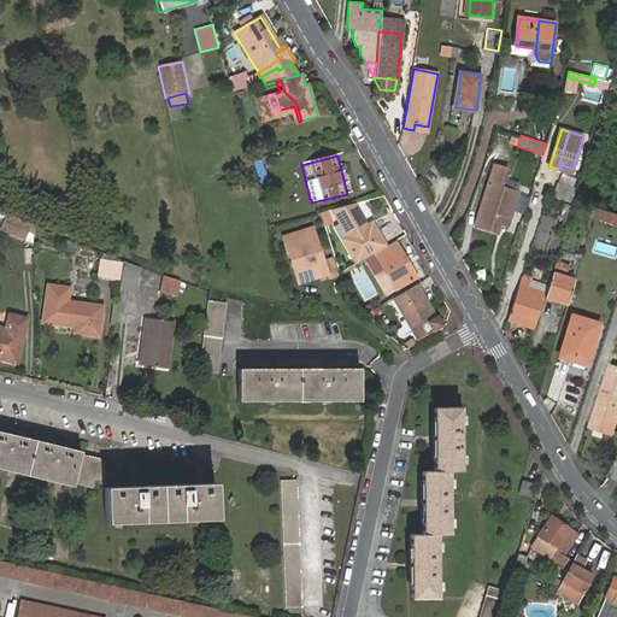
[(500,186),(505,168),(494,164),(475,224),(487,229),(500,186)]
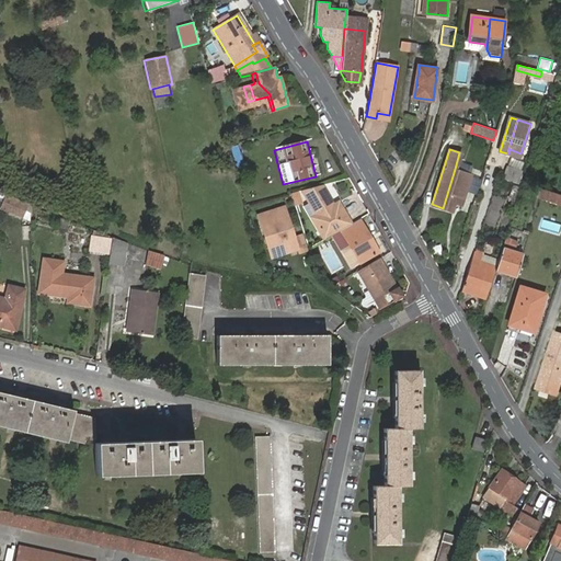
[(508,167),(505,179),(519,183),(523,171),(508,167)]
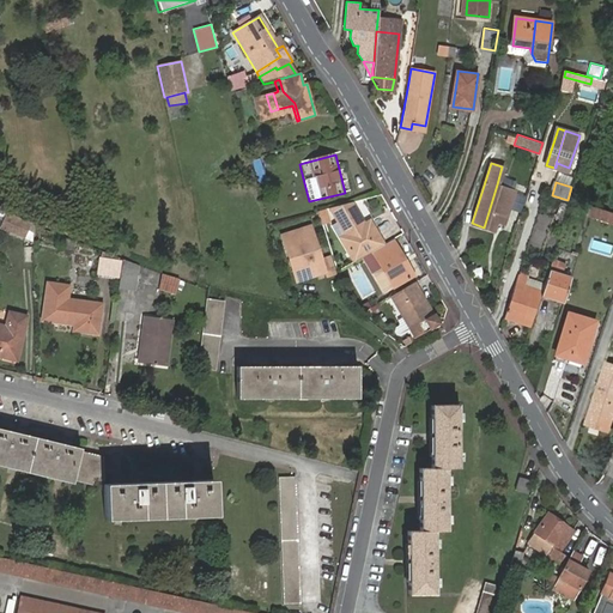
[(497,184),(484,228),(495,230),(498,220),(499,214),(507,217),(515,190),(497,184)]
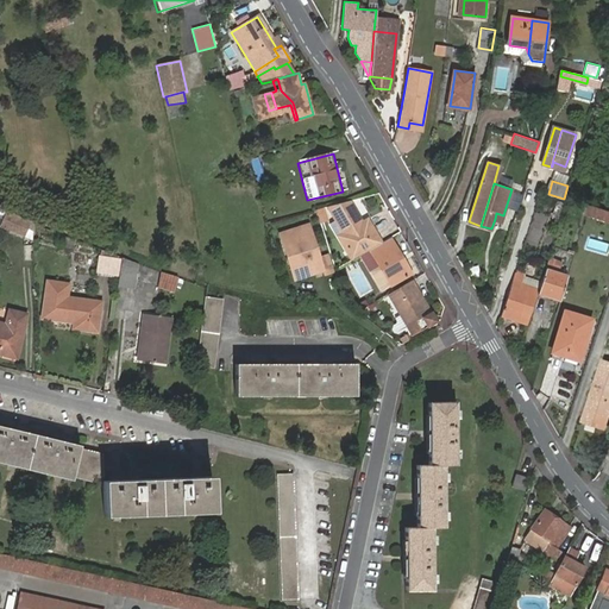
[(343,252),(350,263),(368,252),(380,246),(368,225),(362,228),(359,225),(347,203),(326,209),(341,236),(350,250),(343,252)]
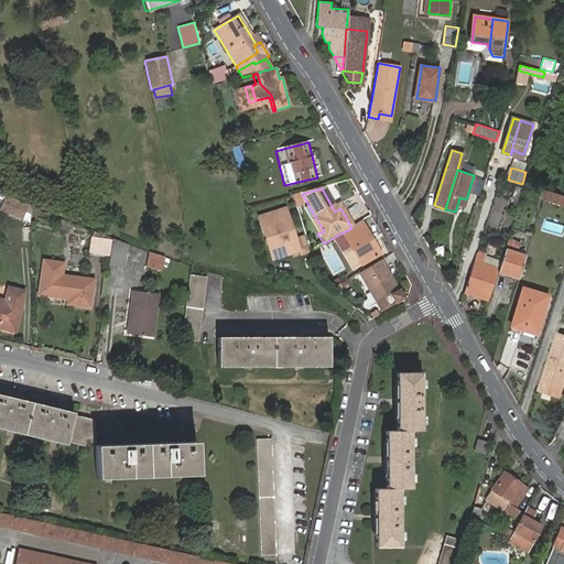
[(563,194),(545,191),(543,201),(563,205),(563,194)]
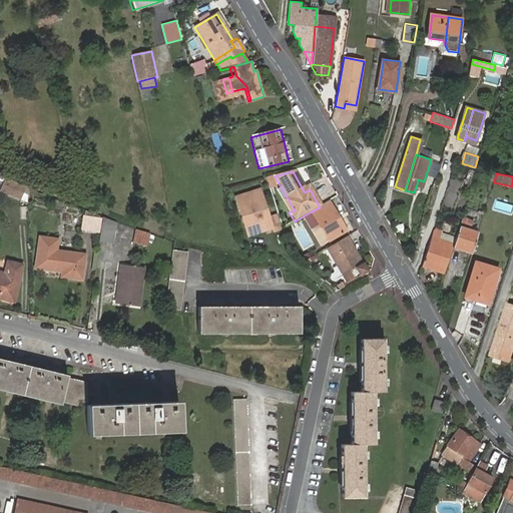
[(0,175),(0,183),(1,184),(0,188),(0,191),(19,199),(24,187),(4,178),(0,175)]
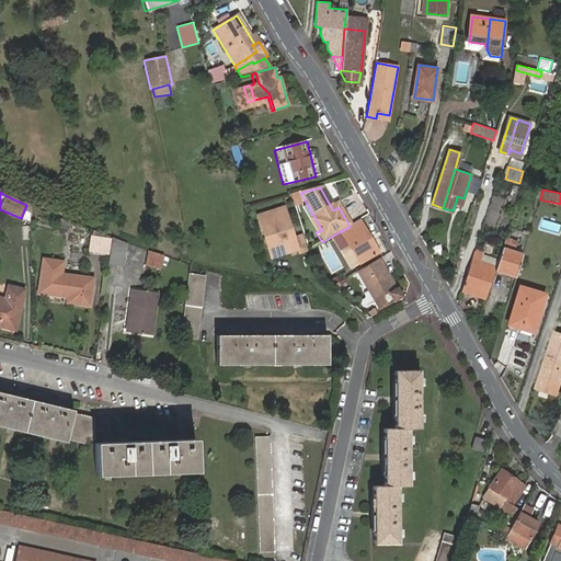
[(298,193),(292,195),(295,206),(300,204),(298,193)]
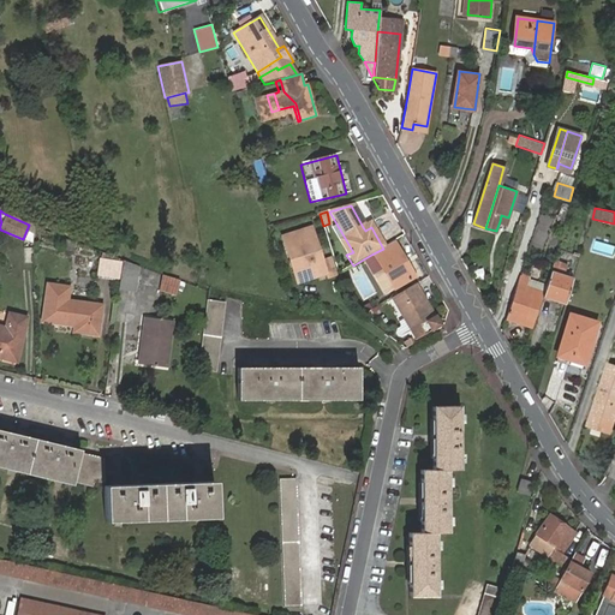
[(294,257),(288,258),(292,274),(300,272),(303,281),(323,275),(311,230),(288,236),(294,257)]
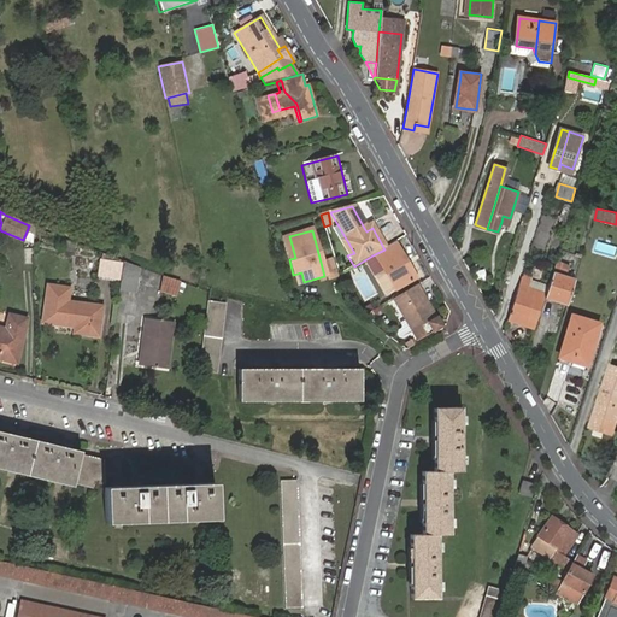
[(283,238),(289,259),(295,258),(289,236),(283,238)]
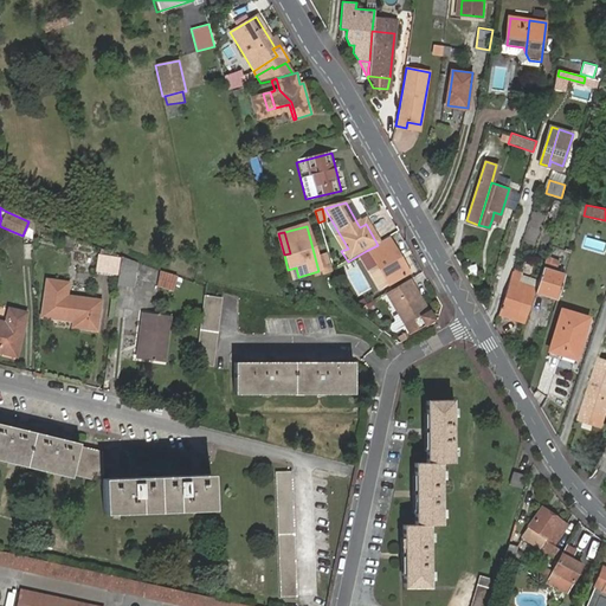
[(348,249),(340,234),(333,238),(341,251),(348,249)]
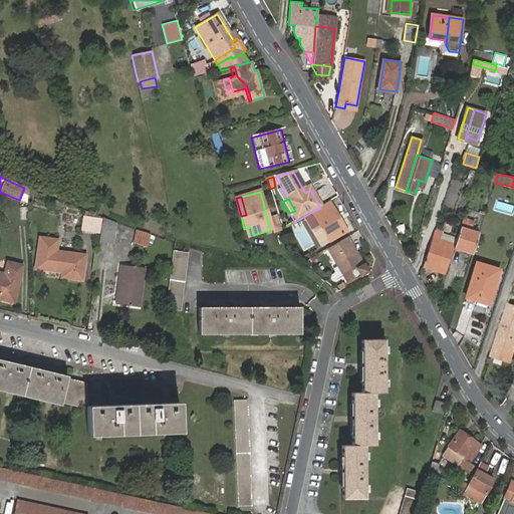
[(330,209),(327,204),(320,208),(310,213),(313,219),(330,209)]
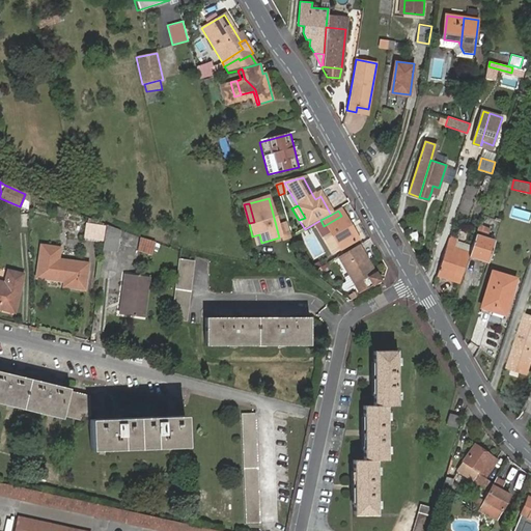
[(356,242),(341,216),(324,226),(337,252),(356,242)]
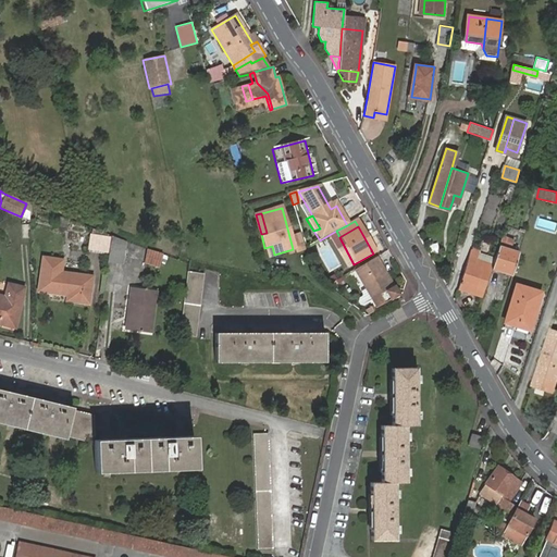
[(109,237),(90,234),(88,250),(107,252),(109,237)]
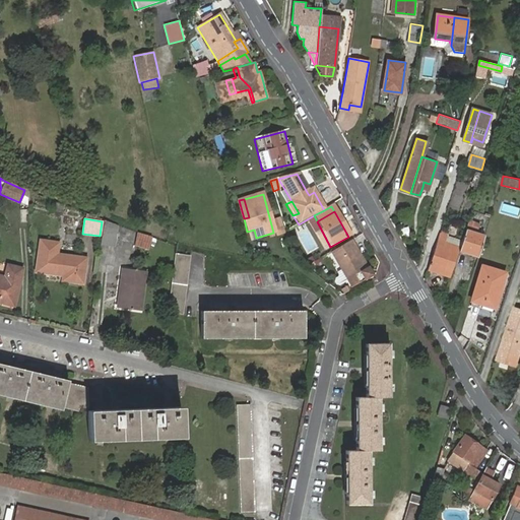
[(116,229),(103,223),(103,231),(116,232),(116,229)]
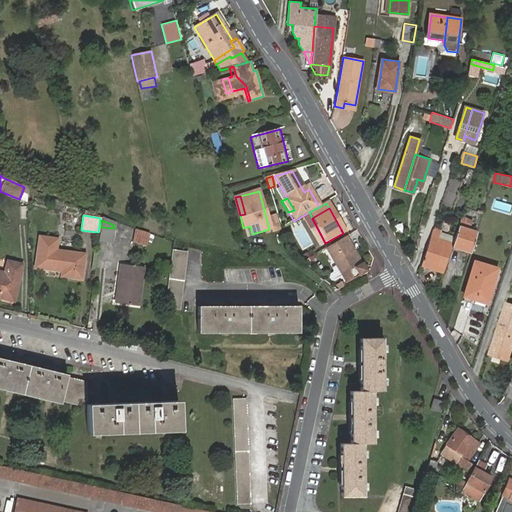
[(470,257),(476,238),(468,235),(471,226),(460,223),(451,251),(470,257)]
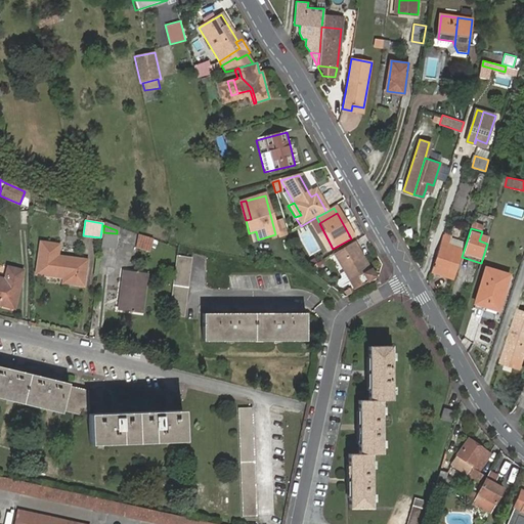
[(256,231),(249,233),(252,242),(258,239),(256,231)]
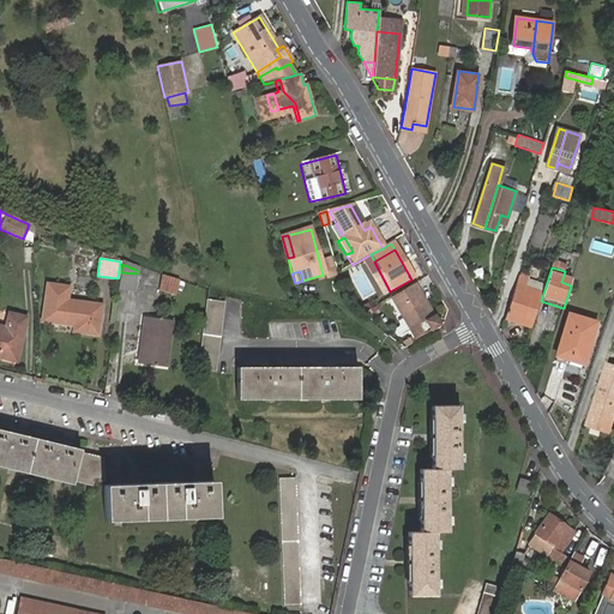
[(537,302),(542,290),(527,286),(530,275),(521,271),(513,293),(505,315),(530,324),(537,302)]
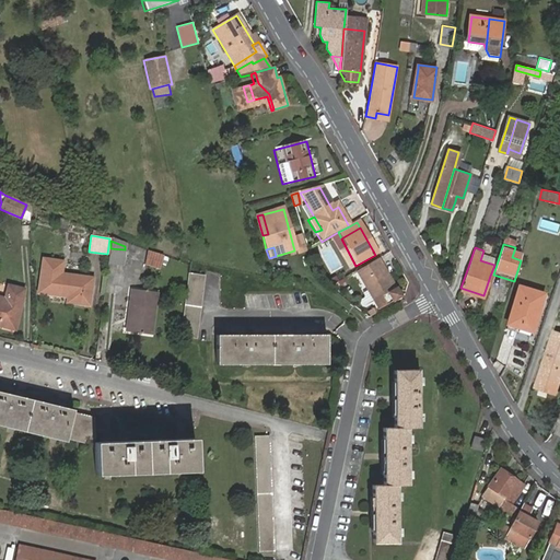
[(111,248),(107,267),(121,269),(125,249),(111,248)]
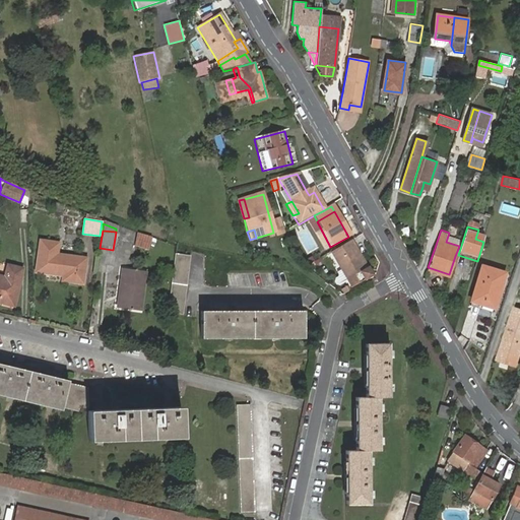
[(134,246),(148,250),(152,236),(137,233),(134,246)]
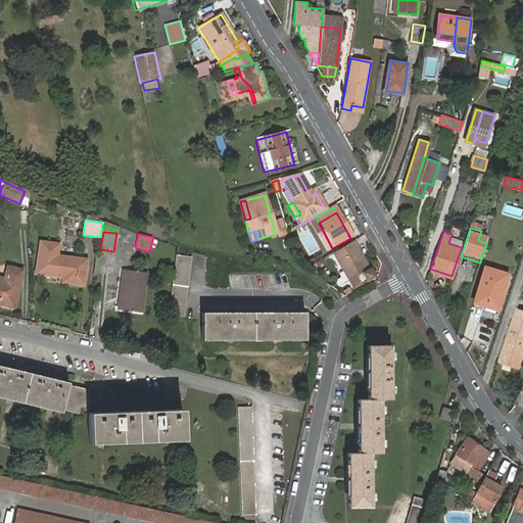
[(56,255),(57,245),(40,242),(38,253),(44,254),(43,259),(41,274),(61,278),(61,282),(82,285),(85,260),(56,255)]
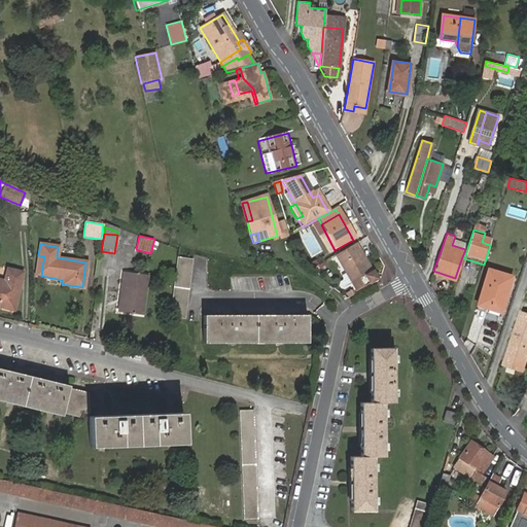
[(355,245),(335,256),(350,285),(369,274),(357,254),(359,252),(355,245)]
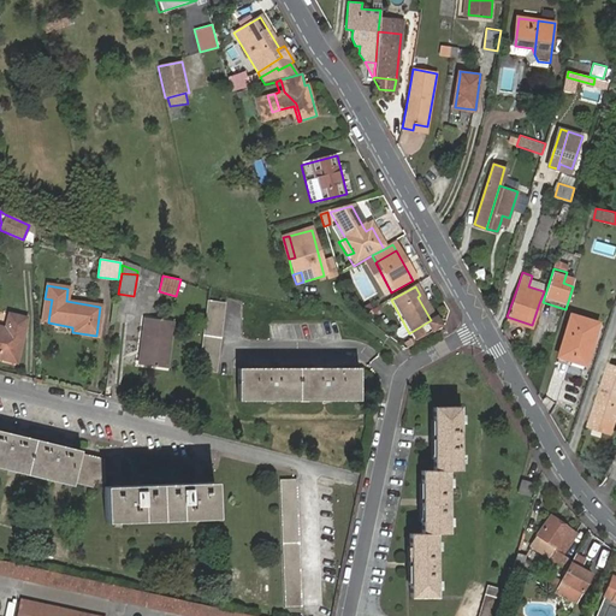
[(434,319),(420,295),(418,297),(431,320),(434,319)]
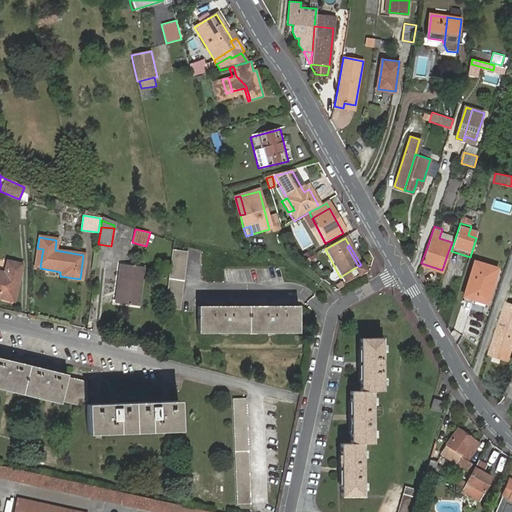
[(187,251),(173,249),(165,308),(179,309),(187,251)]
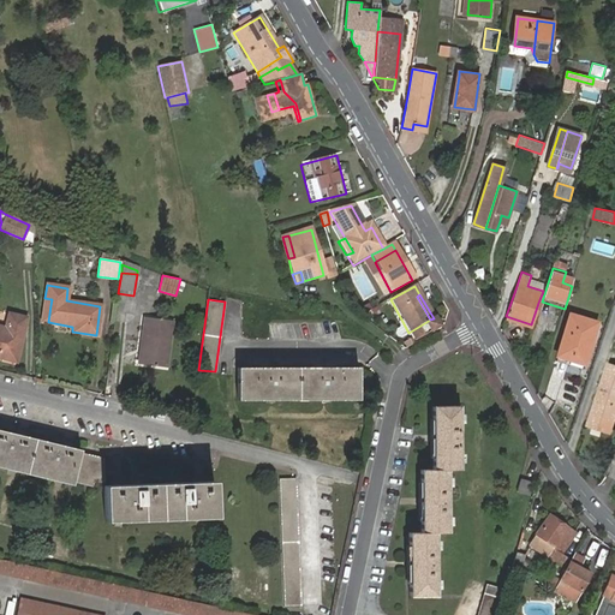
[(0,326),(0,356),(16,360),(27,318),(10,314),(7,321),(3,320),(0,327),(0,326)]
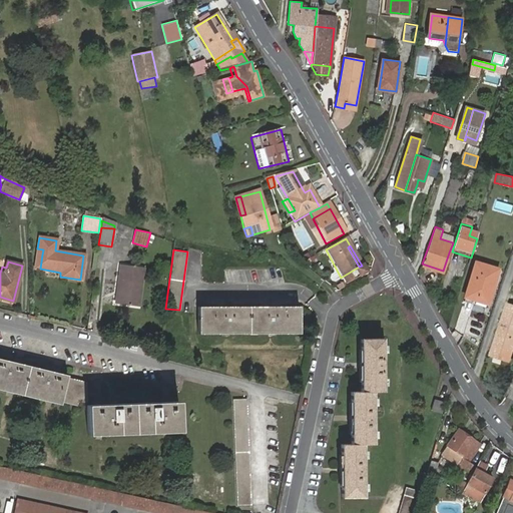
[(489,305),(500,269),(476,262),(465,297),(489,305)]
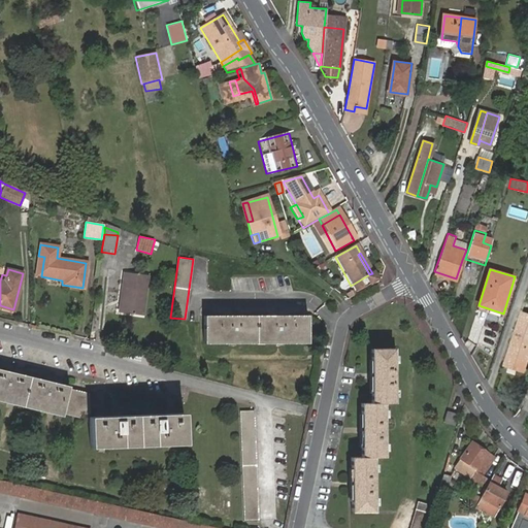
[(124,275),(121,300),(124,301),(122,316),(141,318),(146,278),(124,275)]
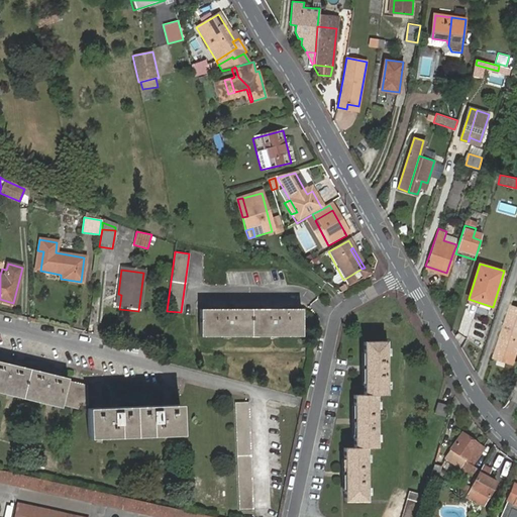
[(516,353),(516,306),(512,305),(495,357),(514,364),(516,353)]
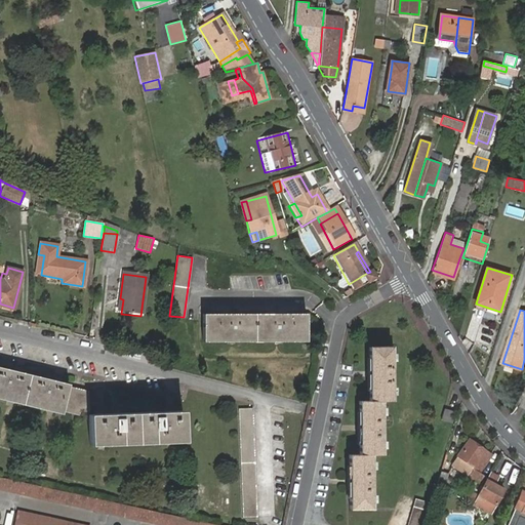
[(203,316),(203,347),(306,346),(305,315),(203,316)]
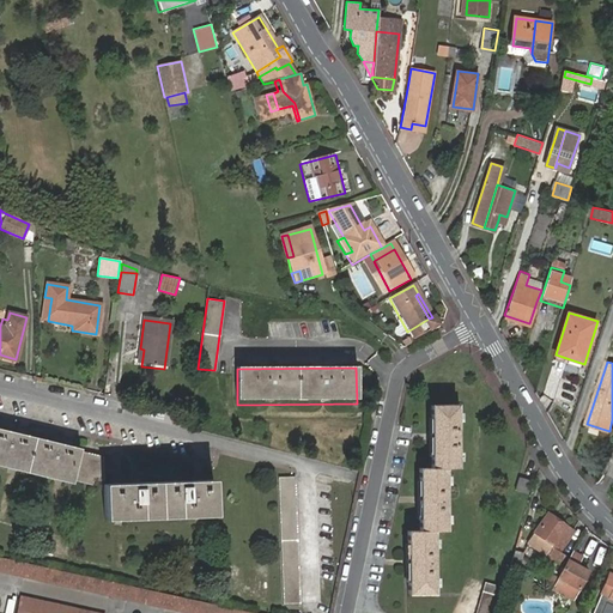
[(431,469),(444,469),(457,469),(457,462),(460,462),(460,454),(456,454),(456,423),(460,423),(460,414),(456,414),(456,407),(430,407),(431,469)]
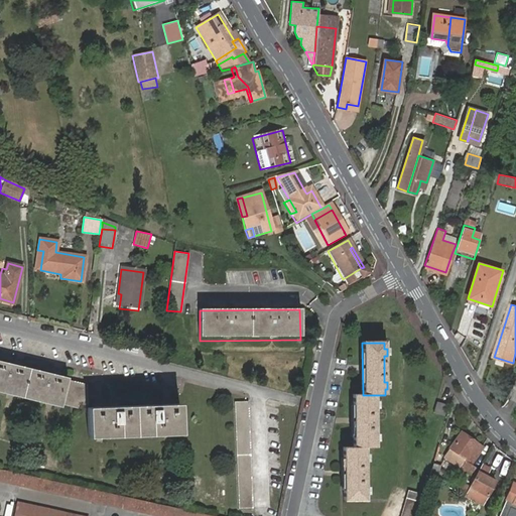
[(0,392),(31,400),(59,407),(59,404),(76,409),(78,403),(87,403),(86,385),(67,380),(67,379),(30,369),(0,362),(0,392)]
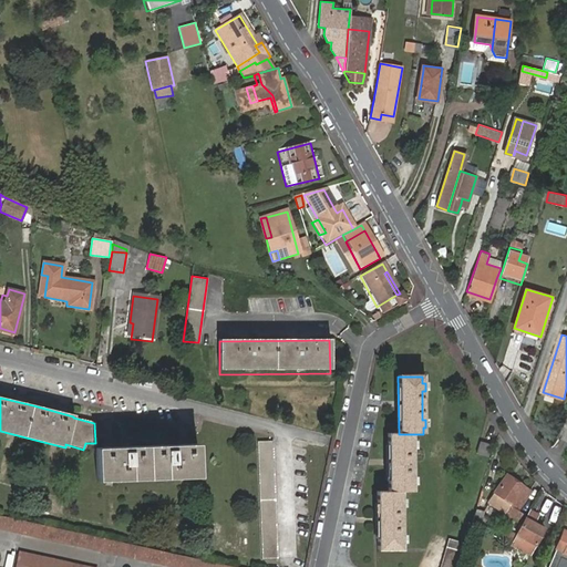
[(411,441),(411,434),(399,434),(388,434),(388,492),(400,492),(412,492),(412,486),(415,486),(414,477),(412,477),(411,450),(414,450),(414,441),(411,441)]
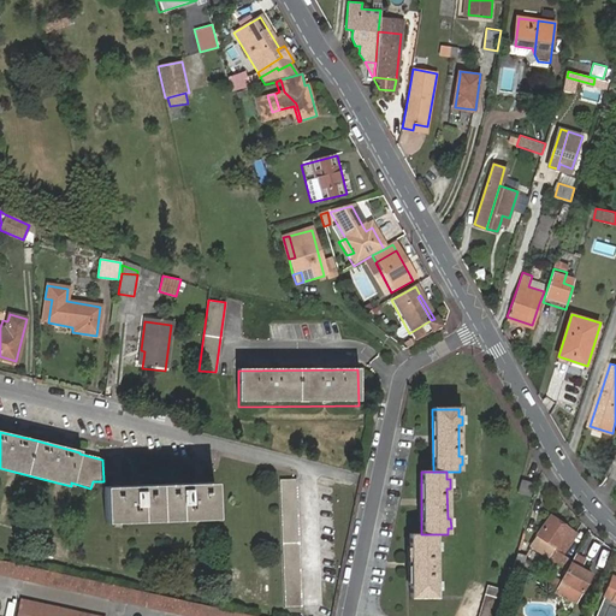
[(280,481),(284,612),(300,611),(296,481),(280,481)]
